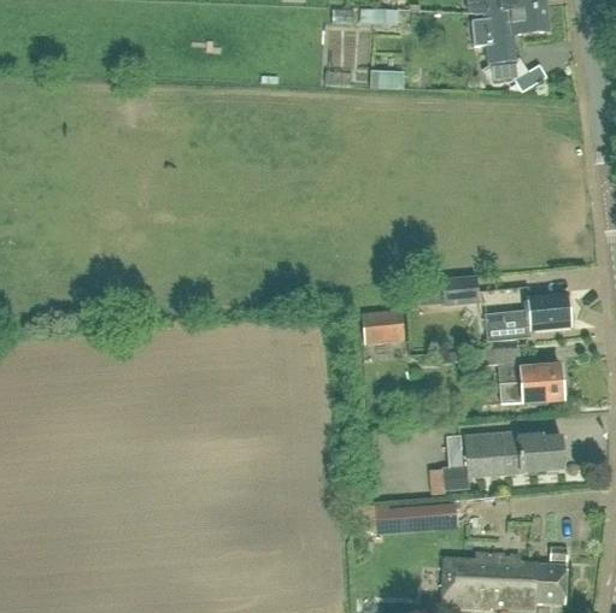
[(484,9),(546,4),(546,0),(468,0),(469,10),(484,9)]
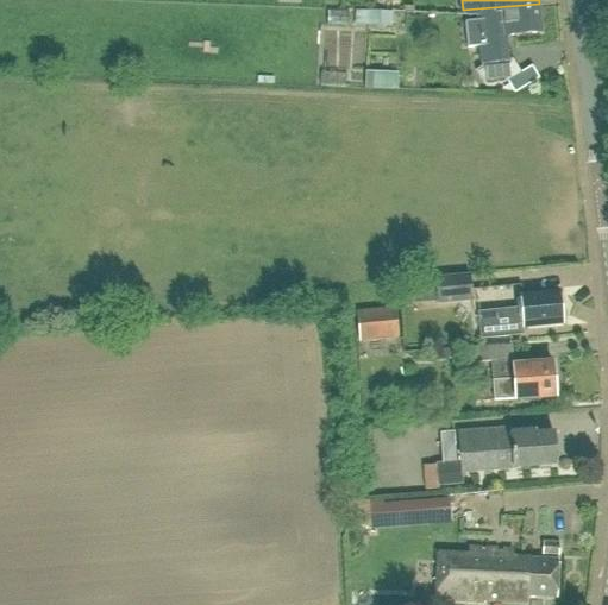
[(539,4),(477,8),(478,18),(467,20),(469,44),(481,43),(483,61),(509,58),(507,33),(541,30),(539,4)]
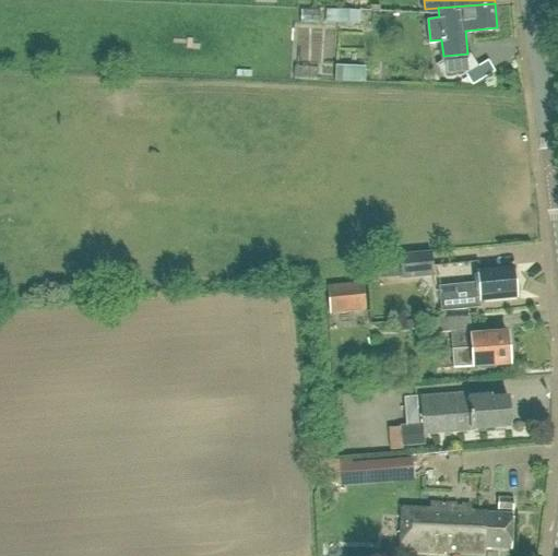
[(337,8),(337,21),(359,22),(360,9),(337,8)]
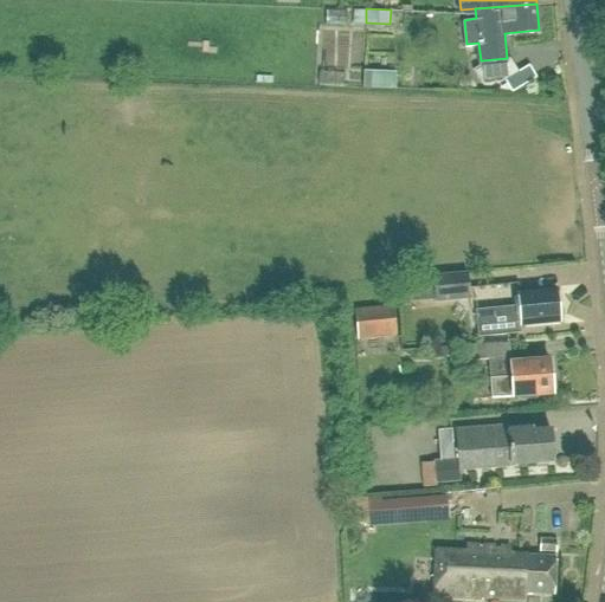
[(365,69),(364,85),(396,86),(397,70),(365,69)]
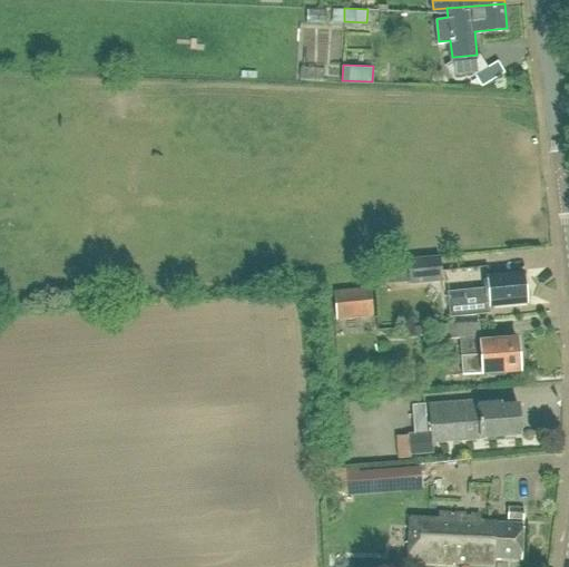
[(409,257),(411,283),(443,280),(440,254),(409,257)]
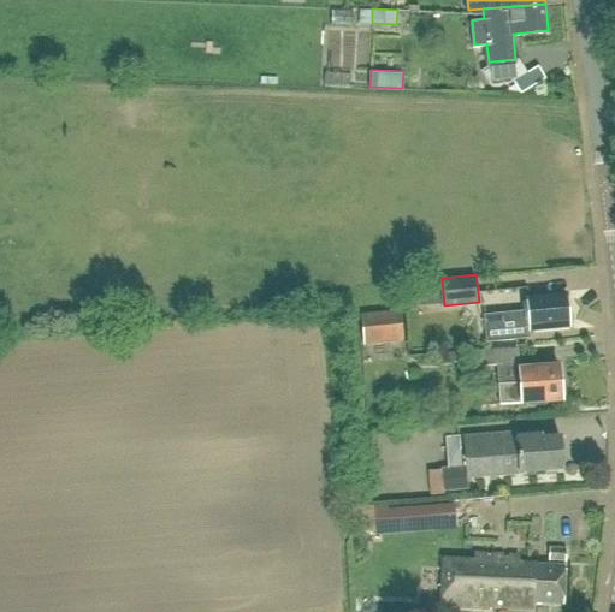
[(571,325),(567,291),(527,296),(528,310),(504,313),(507,331),(571,325)]
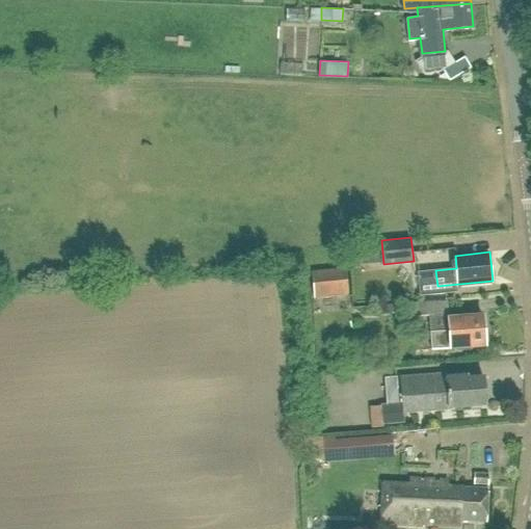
[(315,296),(322,295),(349,293),(346,266),(312,269),(315,296)]
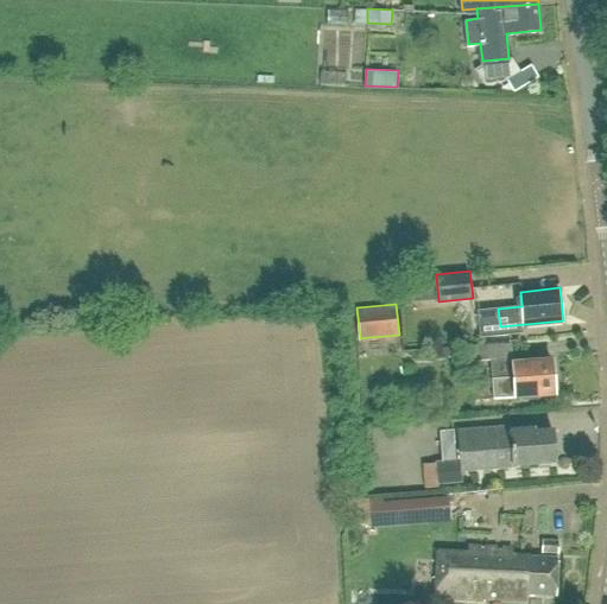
[(554,357),(513,360),(512,342),(481,344),(482,357),(491,356),(494,398),(514,399),(557,395),(554,357)]
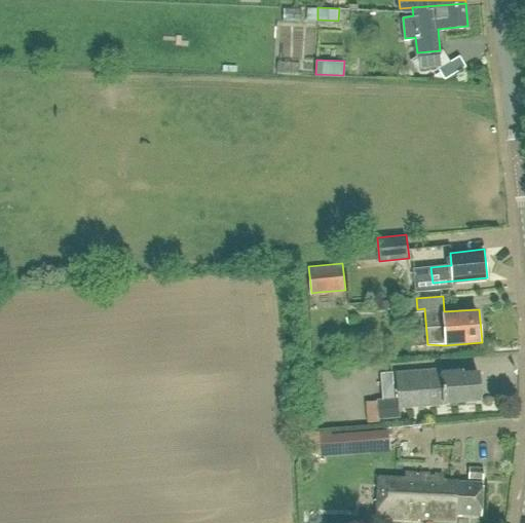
[(401,416),(399,405),(481,399),(479,372),(463,374),(462,370),(443,372),(443,367),(396,371),(397,382),(394,383),(392,371),(380,372),(382,399),(377,399),(377,400),(366,401),(367,421),(379,420),(379,418),(401,416)]
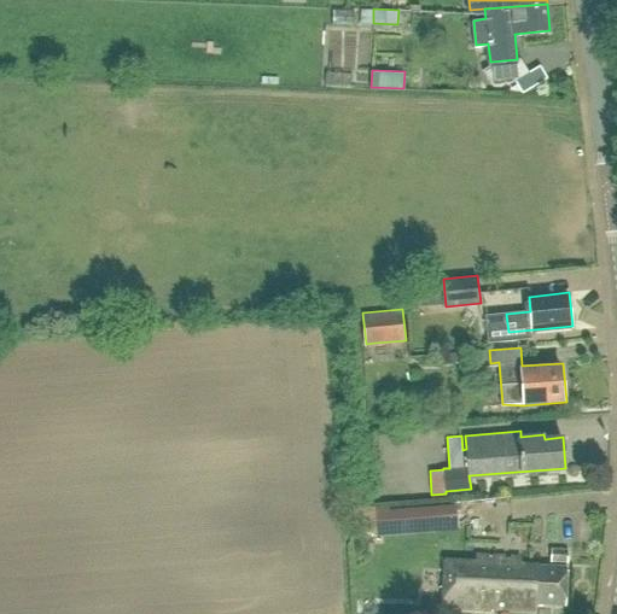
[(406,509),(407,528),(457,525),(455,506),(406,509)]
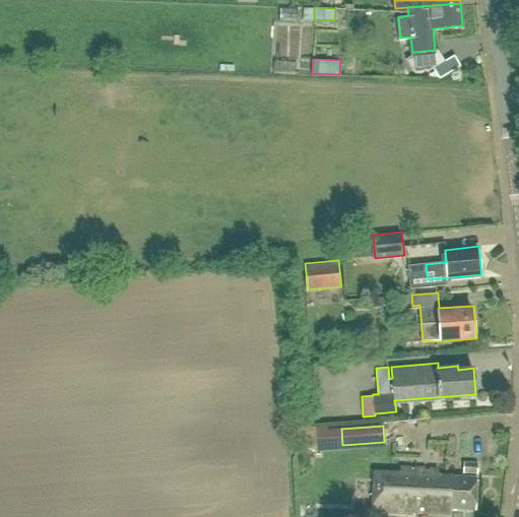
[(478,472),(478,461),(464,460),(464,471),(478,472)]
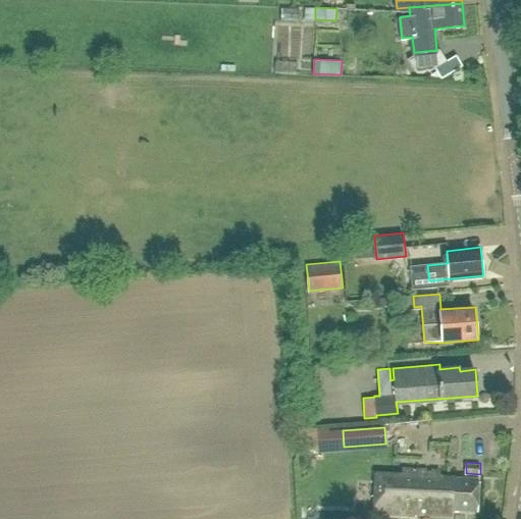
[(440,469),(403,467),(403,472),(374,471),(373,511),(381,511),(453,515),(453,509),(478,511),(480,477),(440,475),(440,469)]
